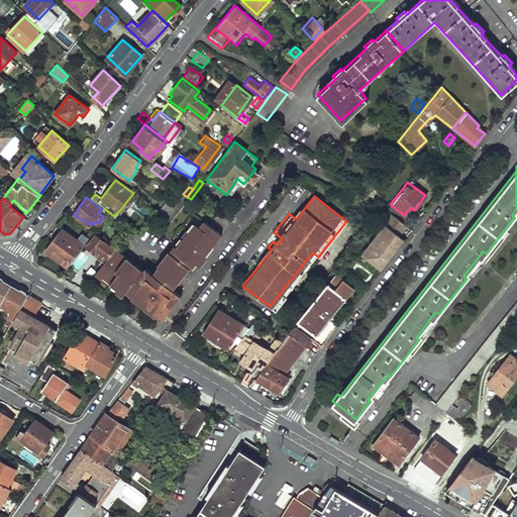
[(165,202),(158,211),(159,212),(169,220),(177,211),(165,202)]
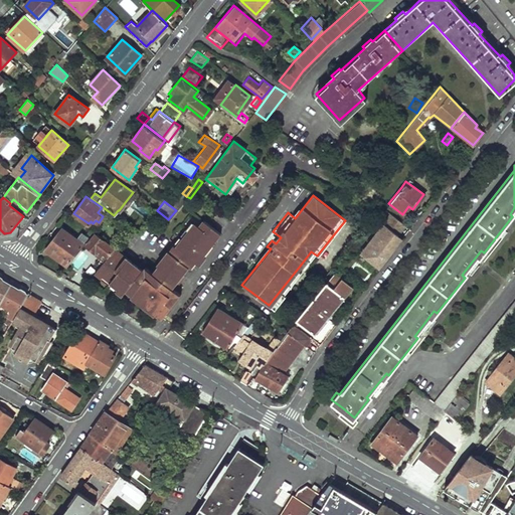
[(389,214),(382,223),(396,235),(404,225),(389,214)]
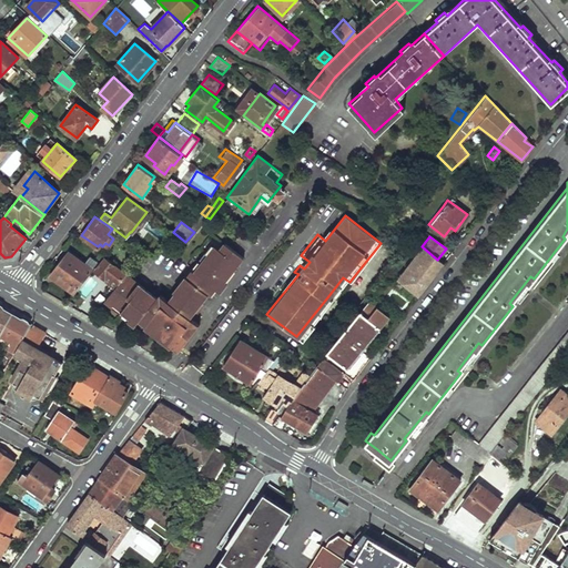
[(182,284),(202,298),(206,292),(209,293),(220,279),(223,281),(237,261),(242,255),(223,242),(219,249),(210,243),(184,276),(186,279),(182,284)]
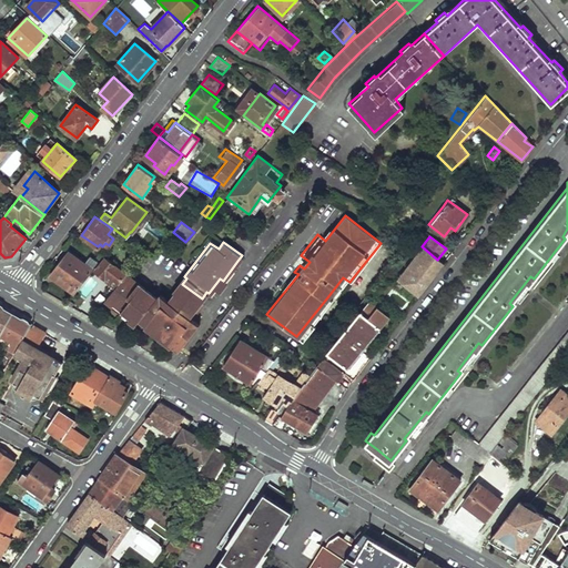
[(437,260),(422,246),(405,267),(409,271),(401,283),(417,295),(432,276),(427,273),(437,260)]
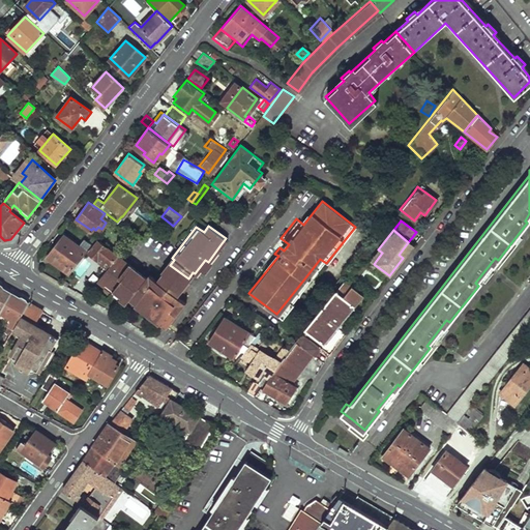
[(62,233),(46,255),(66,271),(84,249),(77,244),(62,233)]
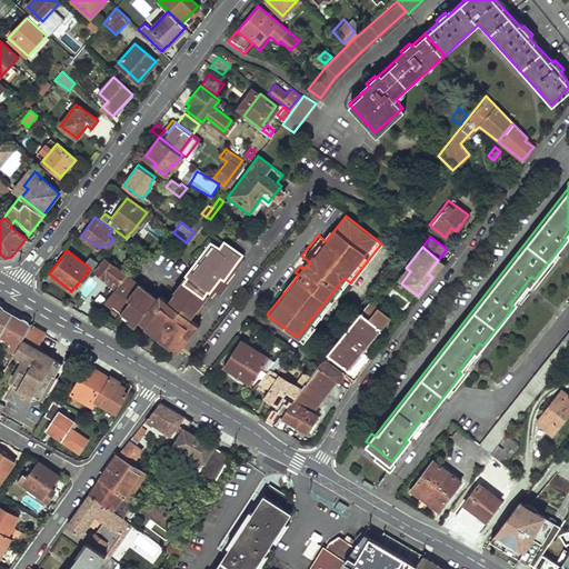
[(99,251),(93,258),(98,260),(98,261),(103,255),(99,251)]
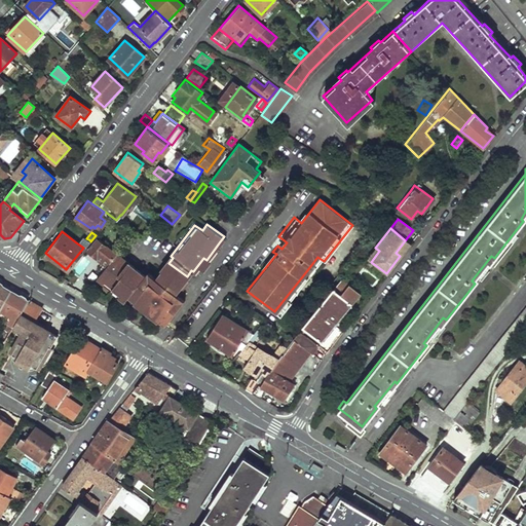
[(86,238),(81,235),(76,242),(83,248),(84,249),(90,240),(86,238)]
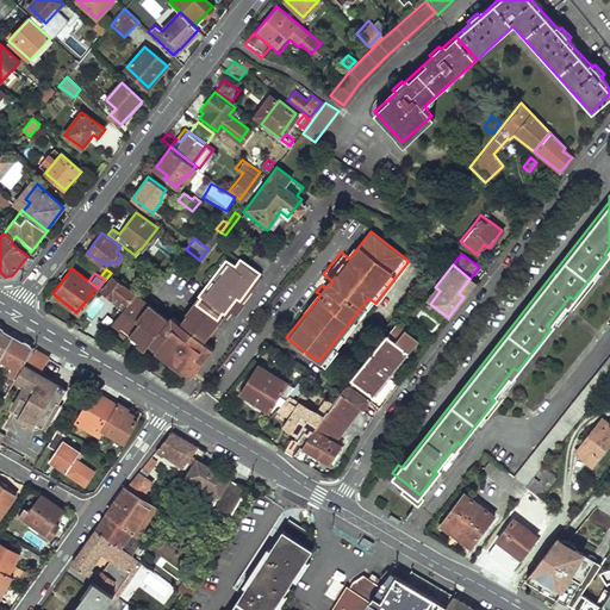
[(109,282),(101,291),(122,307),(134,292),(111,273),(105,280),(109,282)]
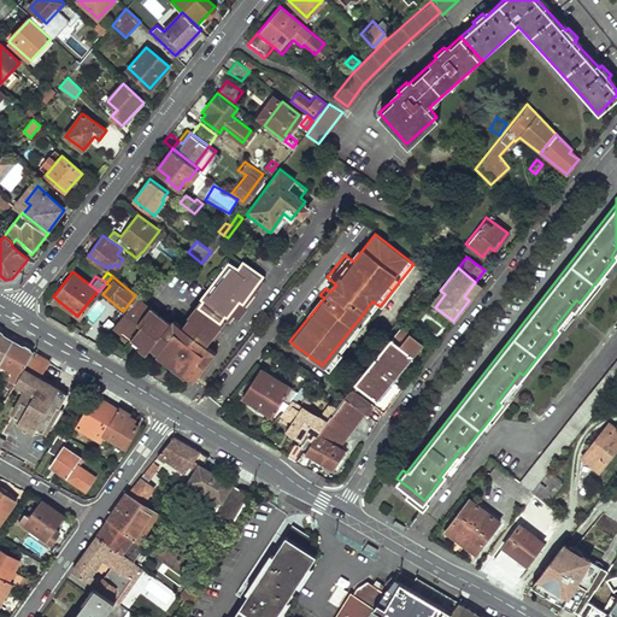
[(330,292),(336,285),(331,281),(325,288),(330,292)]
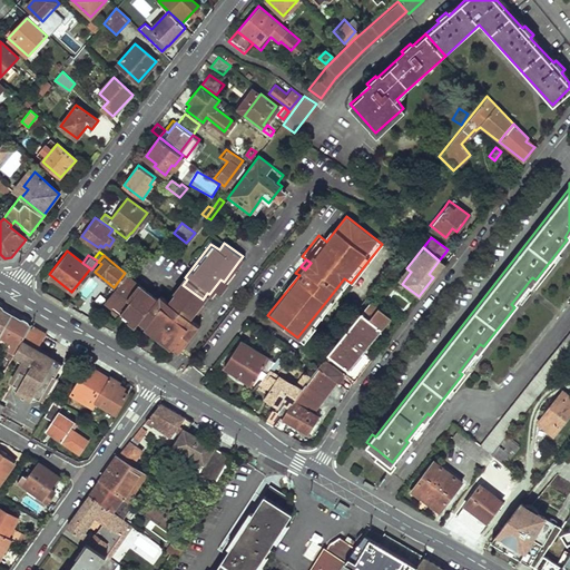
[(108,294),(102,301),(128,321),(149,293),(125,273),(114,287),(108,294)]
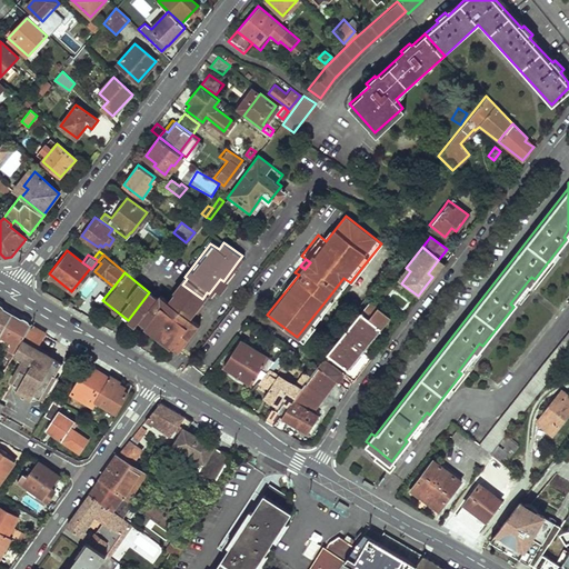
[(263,311),(267,315),(299,275),(295,272),(263,311)]
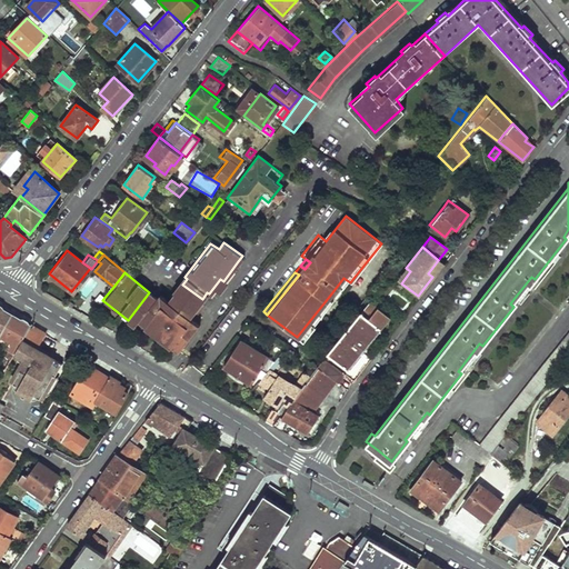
[(202,299),(182,285),(176,293),(195,308),(202,299)]
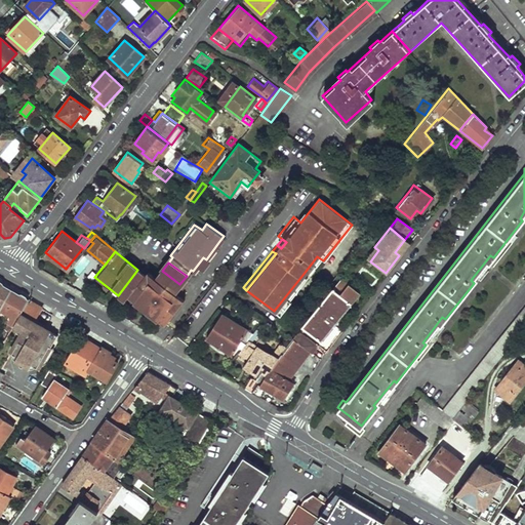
[(93,266),(82,279),(88,285),(94,277),(99,271),(93,266)]
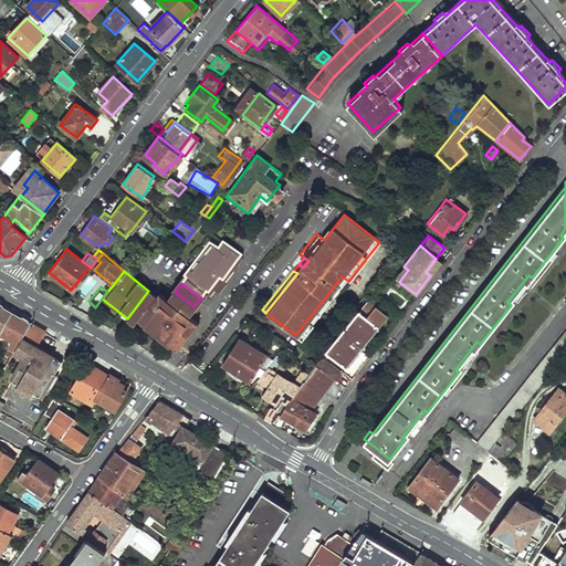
[(194,306),(175,292),(173,291),(166,299),(157,293),(155,296),(148,291),(127,318),(133,323),(137,317),(177,347),(197,322),(188,315),(194,306)]
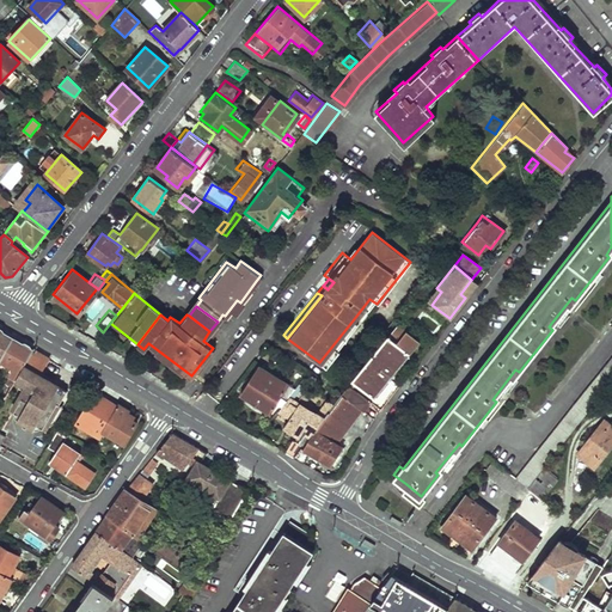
[(355,323),(353,320),(319,362),(322,365),(355,323)]
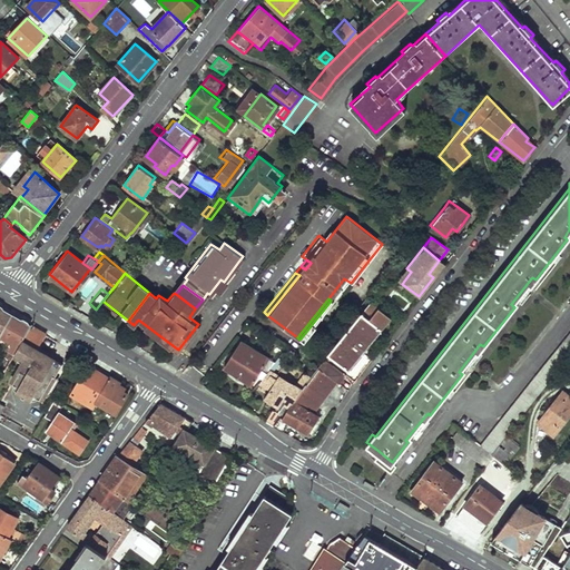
[(389,318),(369,303),(327,354),(346,370),(389,318)]
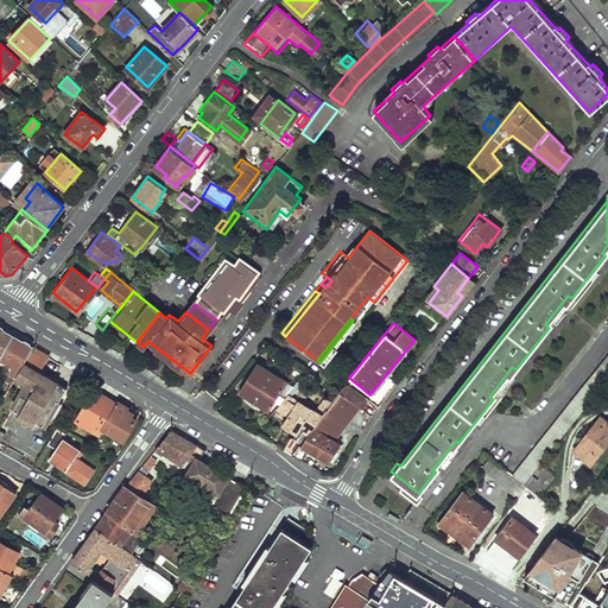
[(4,330),(0,328),(0,356),(1,358),(13,336),(4,330)]
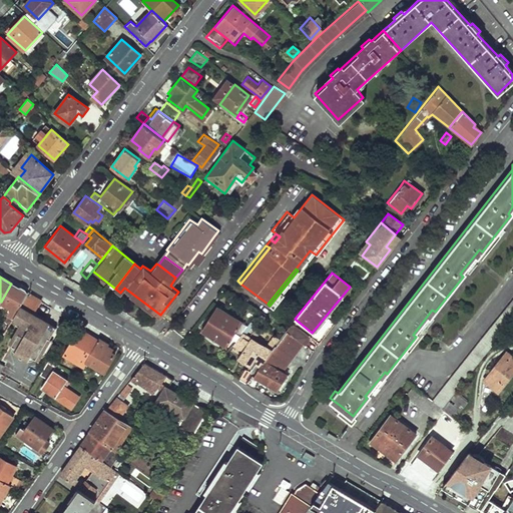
[(20,289),(11,284),(1,302),(18,312),(28,294),(20,289)]
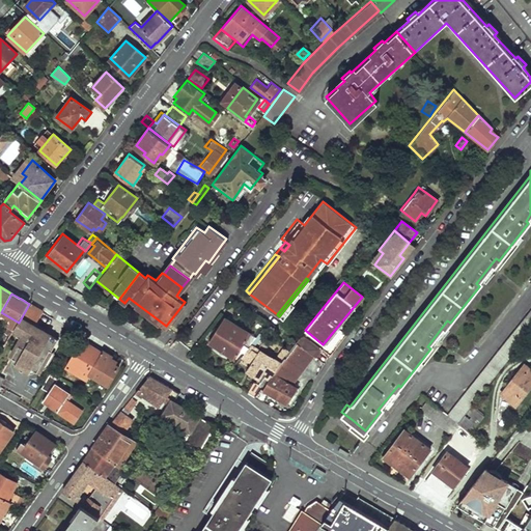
[(36,308),(29,304),(19,323),(17,327),(27,332),(12,358),(16,360),(35,326),(43,312),(36,308)]
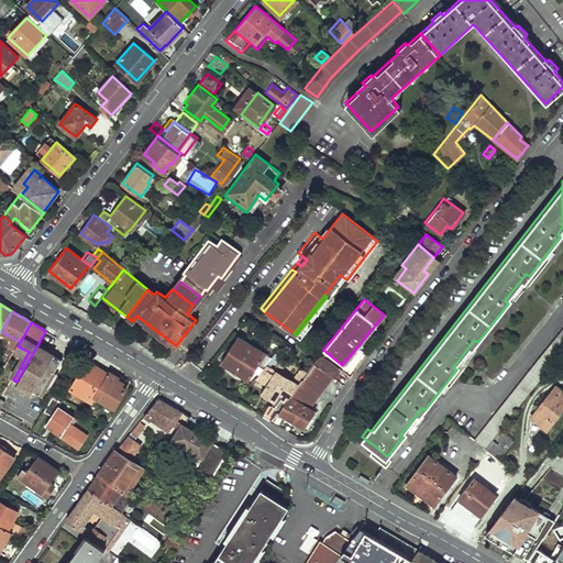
[(562,323),(473,437),(485,444),(498,428),(562,346),(562,323)]
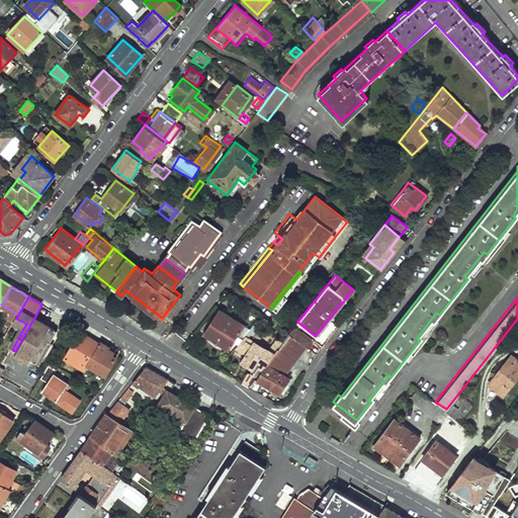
[(218,309),(202,332),(226,348),(233,339),(236,341),(239,335),(241,337),(252,324),(246,320),(242,326),(218,309)]
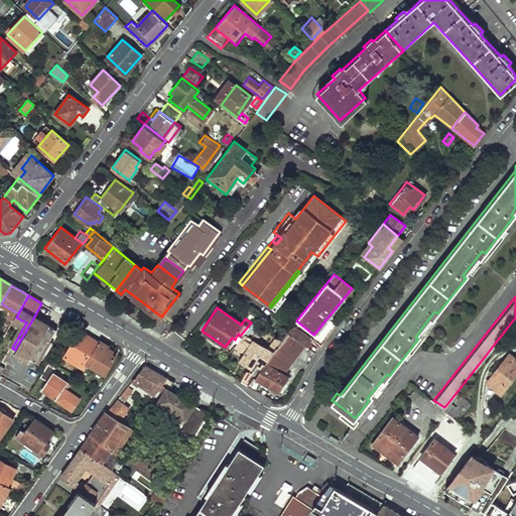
[(57,330),(34,316),(15,350),(39,364),(57,330)]
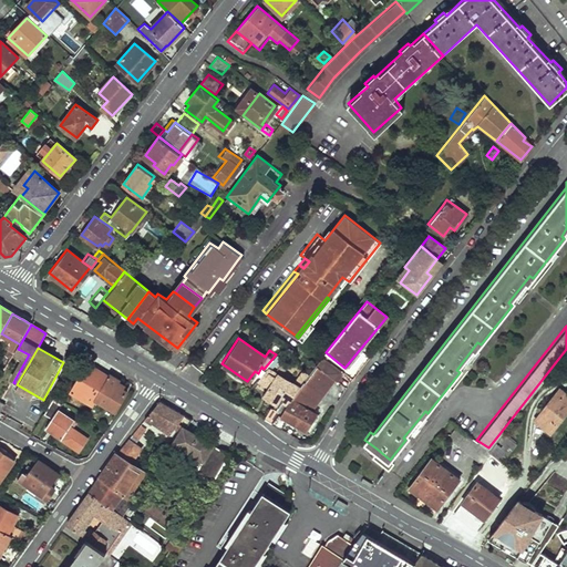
[(265,370),(257,380),(269,387),(264,395),(276,402),(280,394),(288,400),(307,375),(301,371),(292,382),(270,369),(280,357),(276,353),(276,354),(264,369),(265,370)]
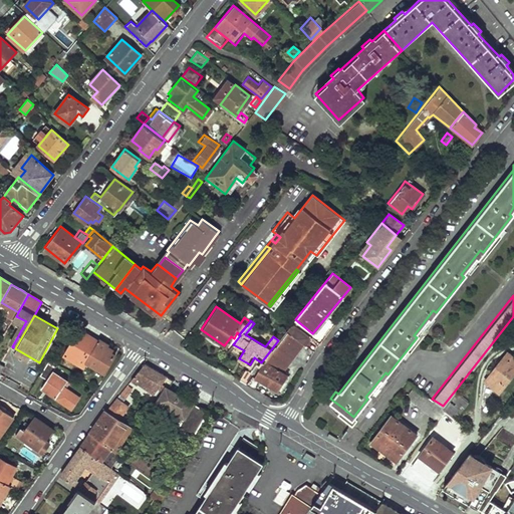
[(309,336),(292,323),(286,331),(302,343),(304,344),(309,336)]
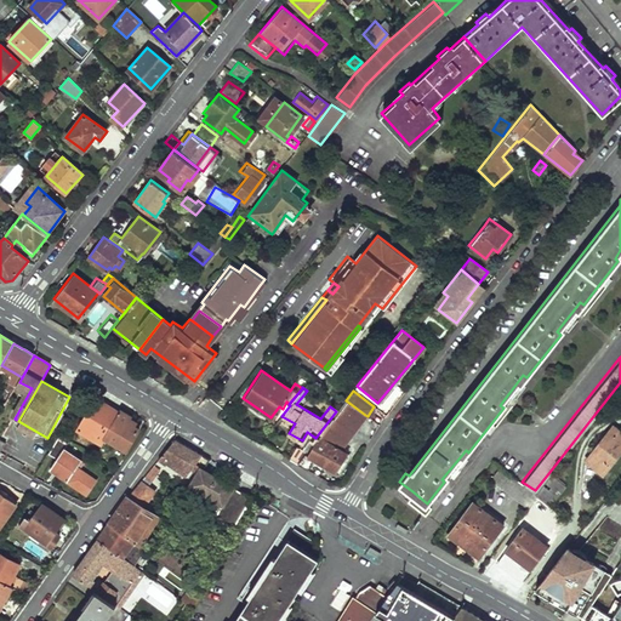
[(12,394),(7,392),(1,400),(6,403),(12,394)]
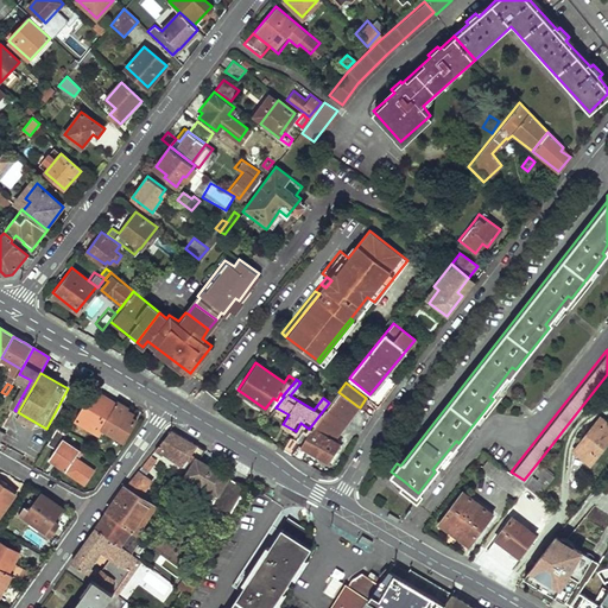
[(107,398),(95,391),(77,420),(100,434),(103,428),(116,404),(107,398)]
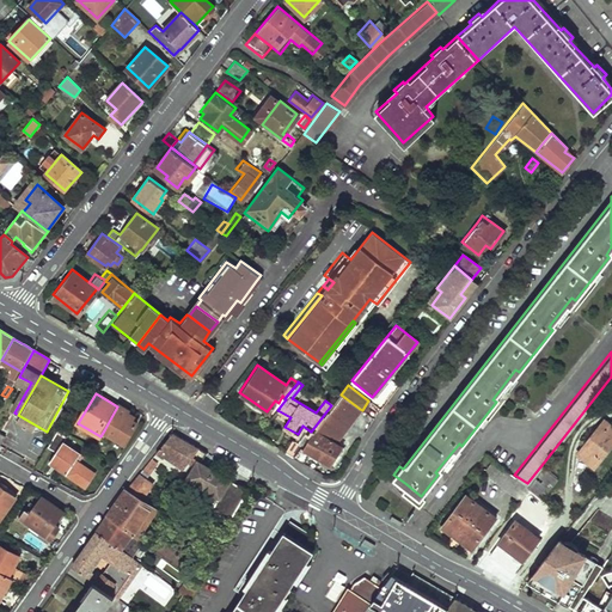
[(360,409),(341,395),(331,405),(311,432),(303,441),(292,456),(301,461),(308,451),(318,457),(330,465),(341,447),(334,442),(360,409)]
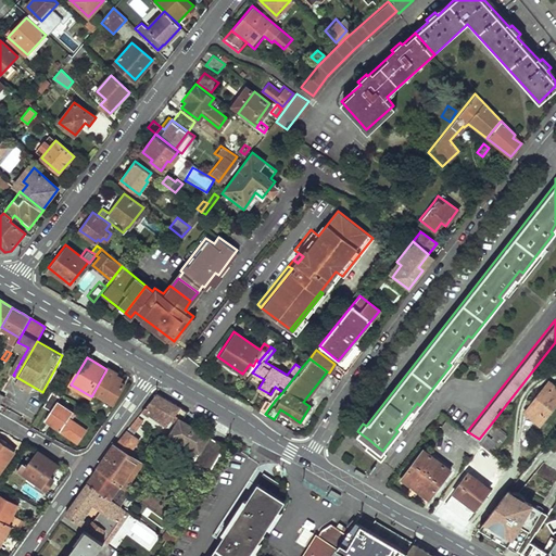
[(117,374),(108,368),(106,369),(95,391),(114,403),(117,397),(125,384),(121,382),(123,378),(116,375),(117,374)]
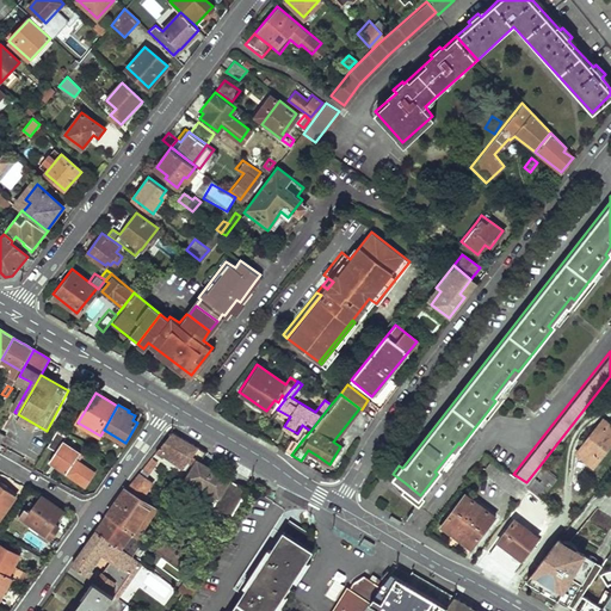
[(610,424),(602,417),(574,451),(591,464),(610,438),(610,424)]
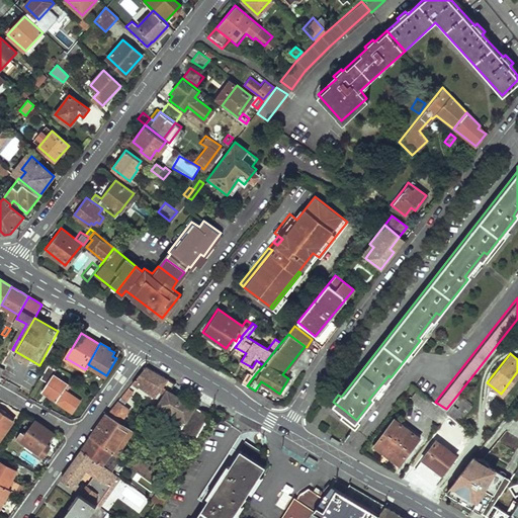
[(62,360),(55,356),(51,363),(58,367),(62,360)]
